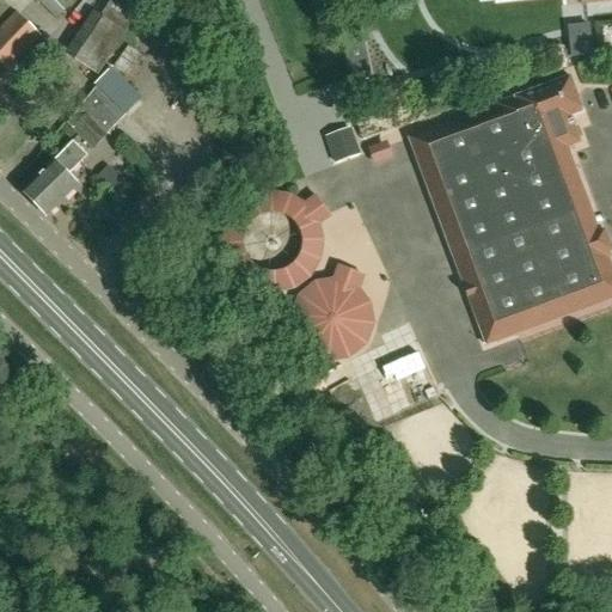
[(34,0),(56,22),(74,6),(67,0),(34,0)]
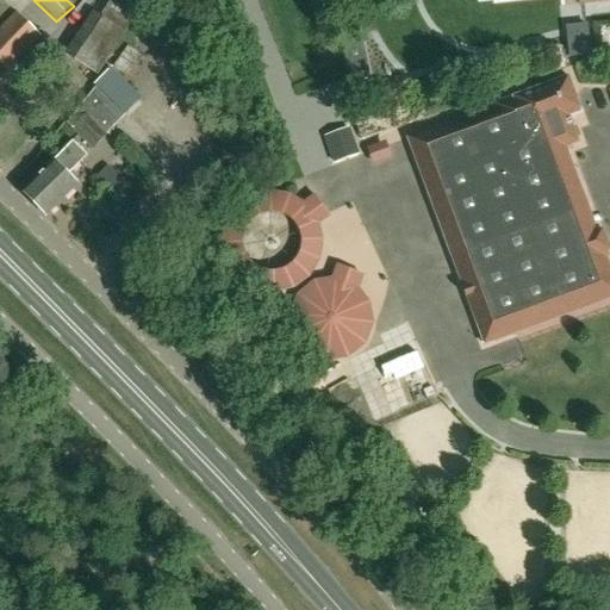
[(104,19),(124,32),(135,17),(114,4),(104,19)]
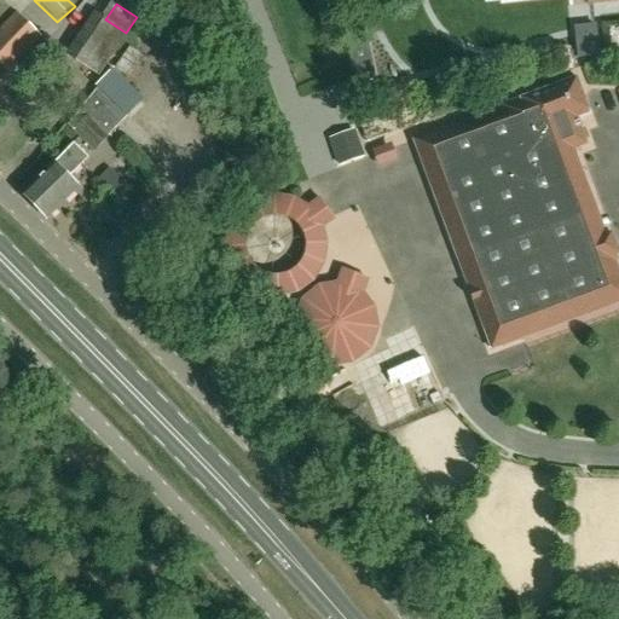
[(0,27),(0,67),(6,74),(41,36),(15,12),(0,27)]
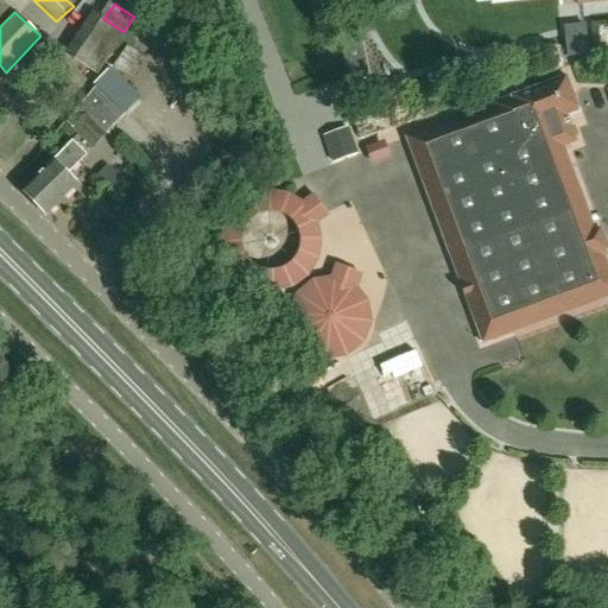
[(587,25),(564,27),(569,59),(591,57),(587,25)]
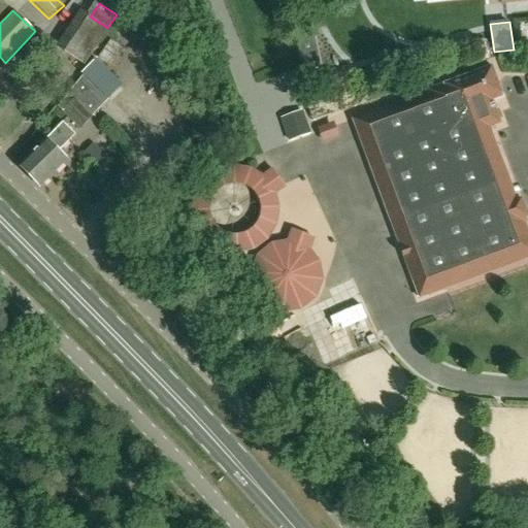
[(303,73),(322,69),(315,36),(310,37),(307,25),(298,28),(300,39),(297,40),(303,73)]
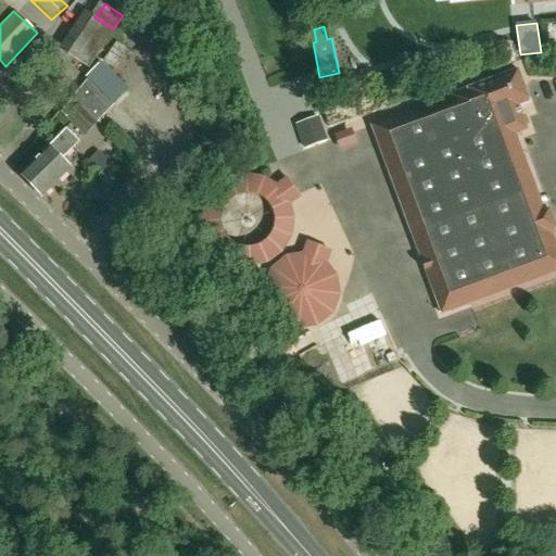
[(541,209),(540,205),(515,135),(527,130),(517,105),(529,101),(518,71),(450,96),(451,97),(370,126),(439,315),(555,273),(555,249),(551,235),(554,235),(544,207),(541,209)]
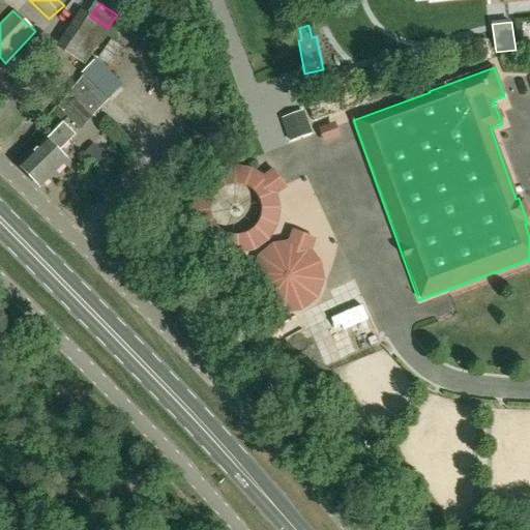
[(108,99),(81,74),(55,106),(80,130),(108,99)]
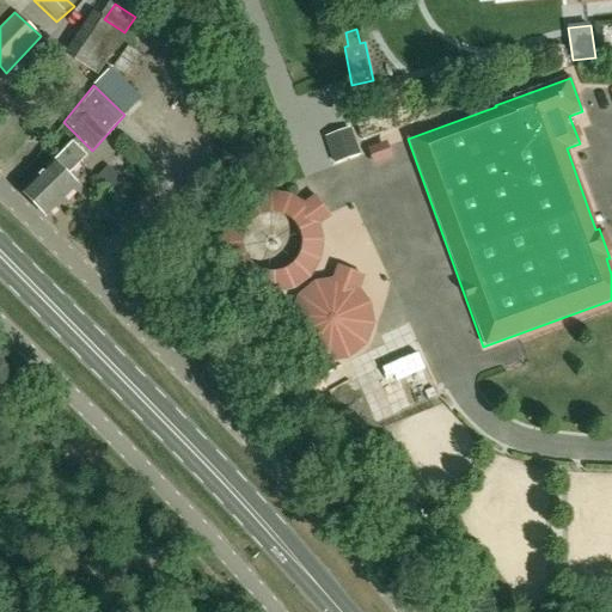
[(199,97),(187,118),(199,124),(209,103),(199,97)]
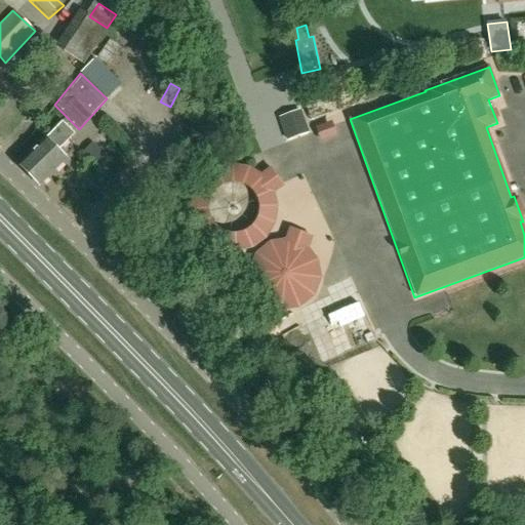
[(300,111),(280,118),(288,140),(308,134),(300,111)]
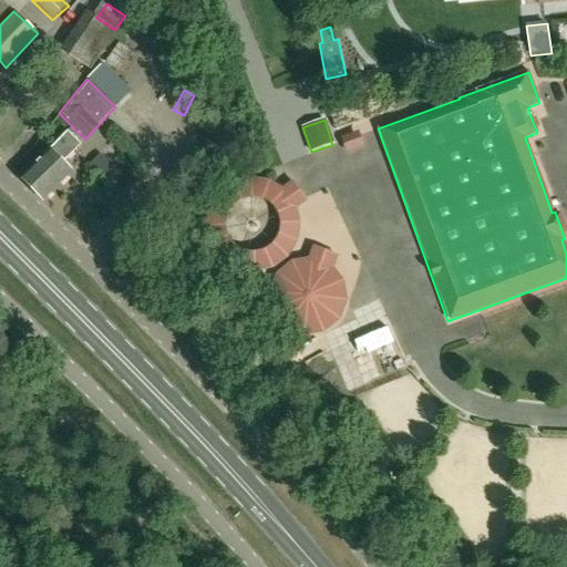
[(80,145),(66,132),(20,177),(41,200),(70,172),(61,164),(80,145)]
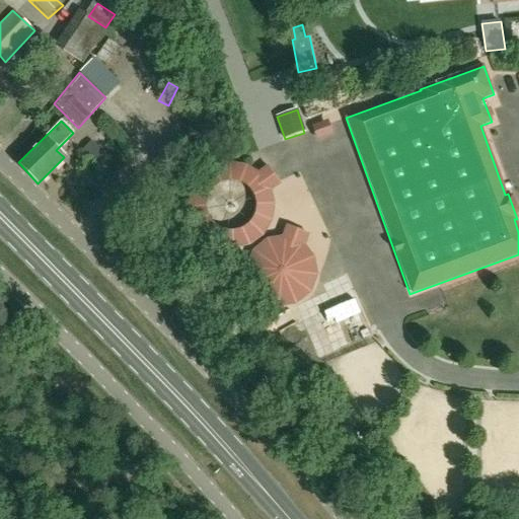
[(321,130),(323,140),(342,137),(341,127),(321,130)]
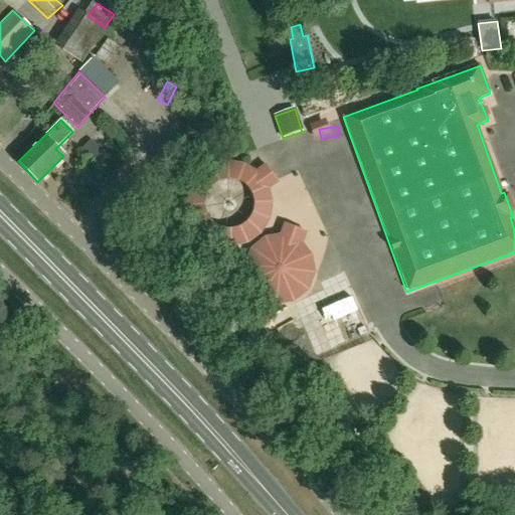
[(250,248),(243,266),(246,284),(258,299),(276,306),(294,303),(308,291),(315,274),(312,255),(303,244),(308,232),(284,223),(280,234),(265,237),(250,248)]
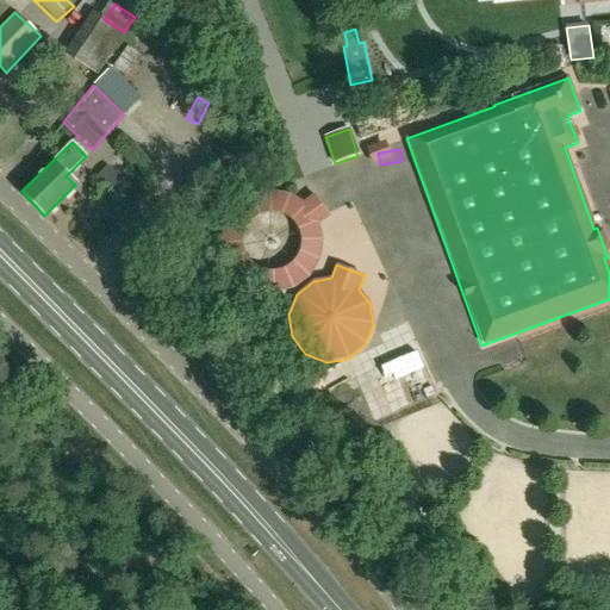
[(415,325),(388,336),(394,350),(419,340),(415,325)]
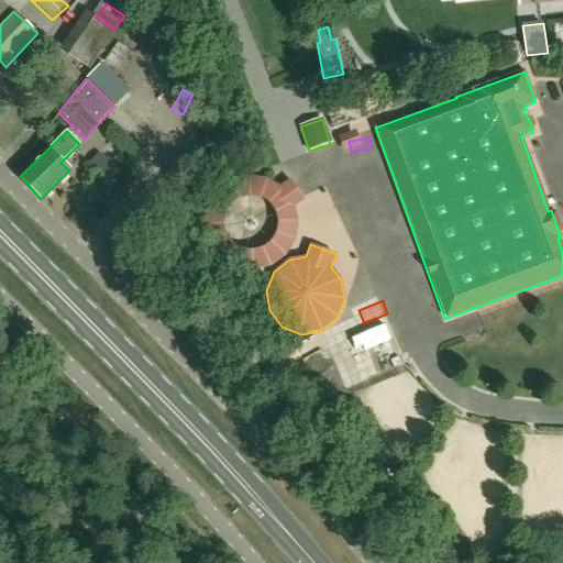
[(395,522),(401,534),(418,526),(410,512),(395,522)]
